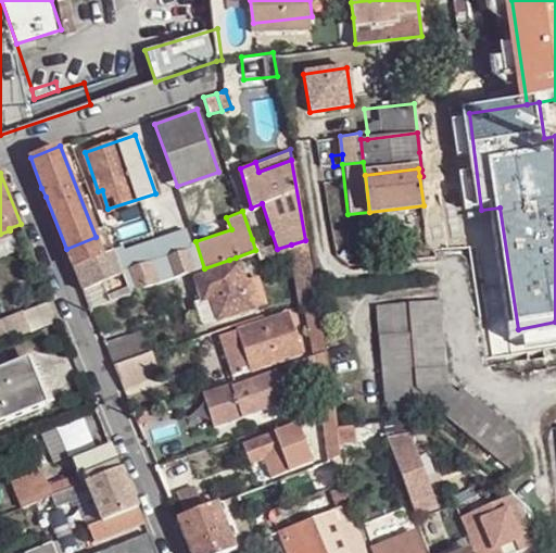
[(185,230),(154,241),(154,244),(166,280),(173,278),(173,280),(199,271),(185,230)]
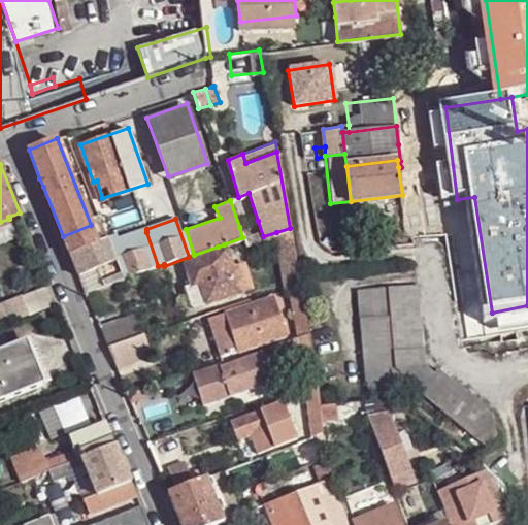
[(258,221),(239,227),(242,237),(245,242),(263,236),(258,221)]
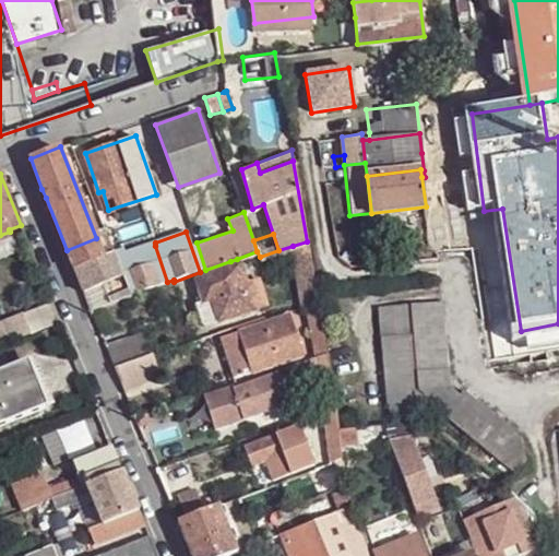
[(96,238),(67,250),(91,310),(131,296),(130,294),(113,250),(103,255),(96,238)]
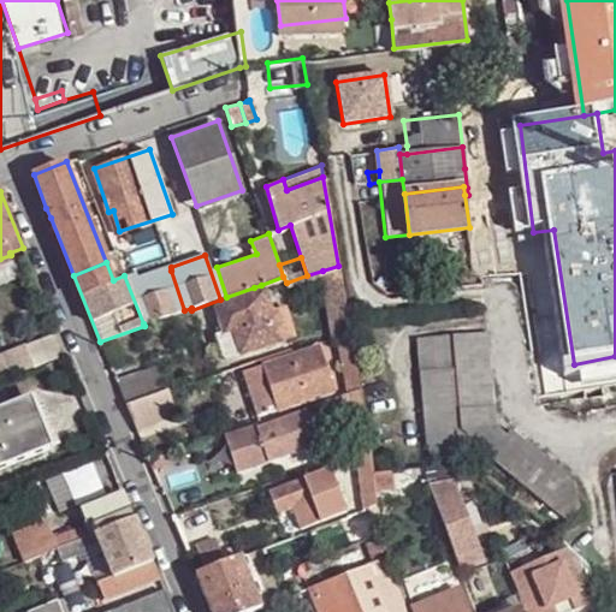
[(323,271),(333,337),(337,336),(350,333),(338,266),(323,271)]
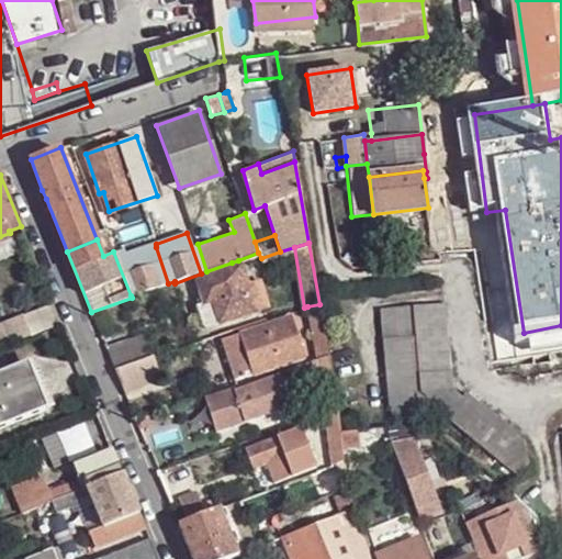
[(168,283),(156,247),(126,257),(124,248),(114,253),(131,295),(168,283)]
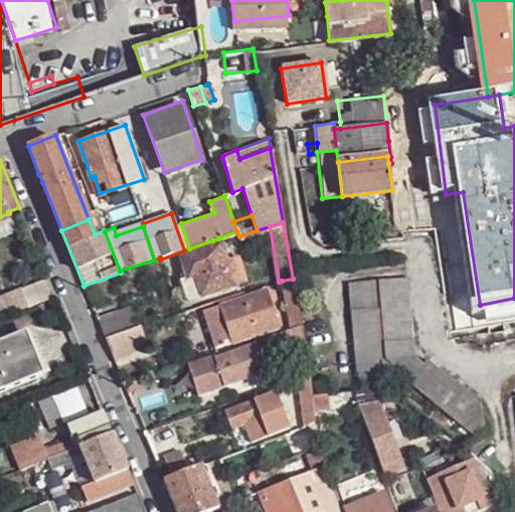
[(212,240),(214,247),(220,245),(218,238),(212,240)]
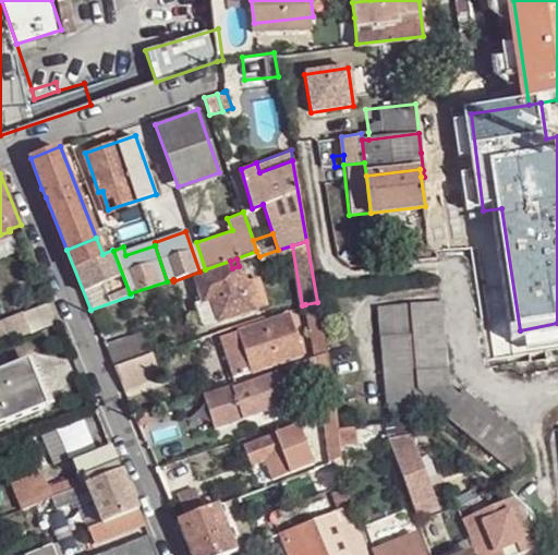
[(197,280),(204,301),(211,298),(219,318),(252,306),(244,282),(239,266),(232,268),(197,280)]
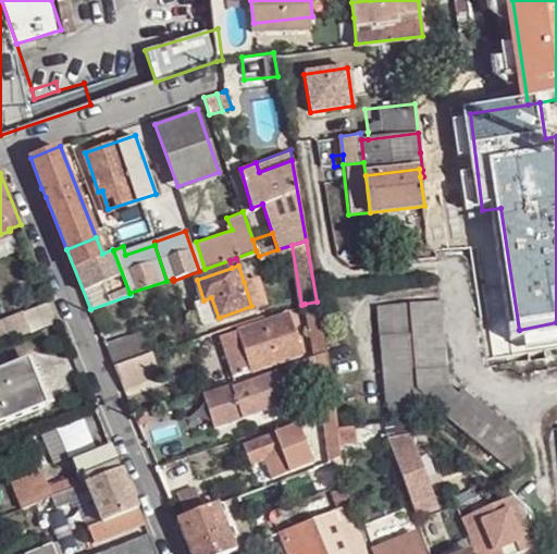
[(244,282),(251,306),(268,299),(260,277),(244,282)]
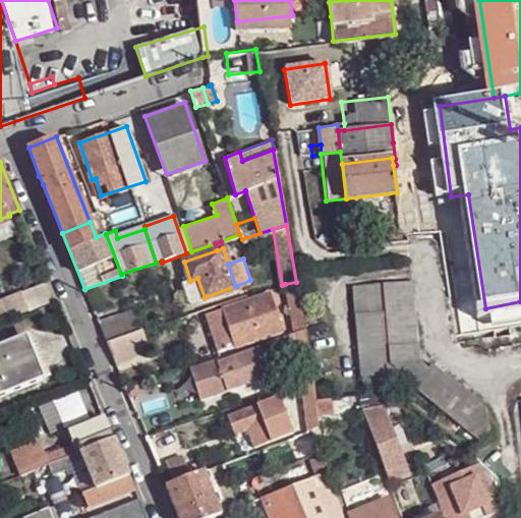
[(190,301),(205,297),(197,278),(190,281),(191,286),(185,288),(190,301)]
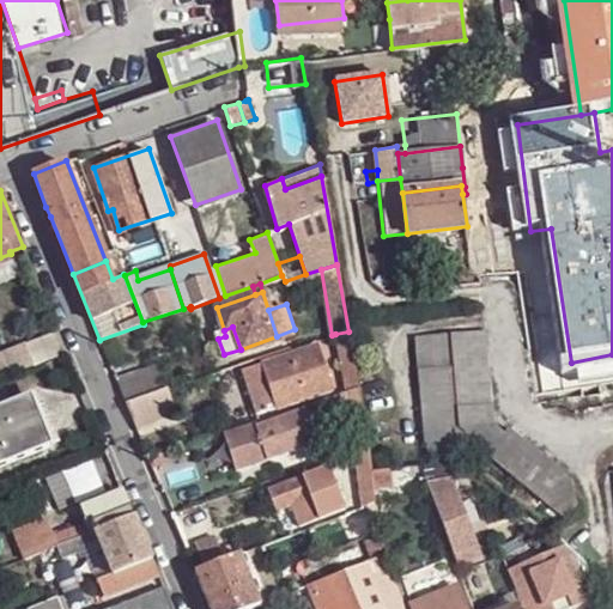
[(66,352),(55,328),(22,342),(31,364),(32,365),(66,352)]
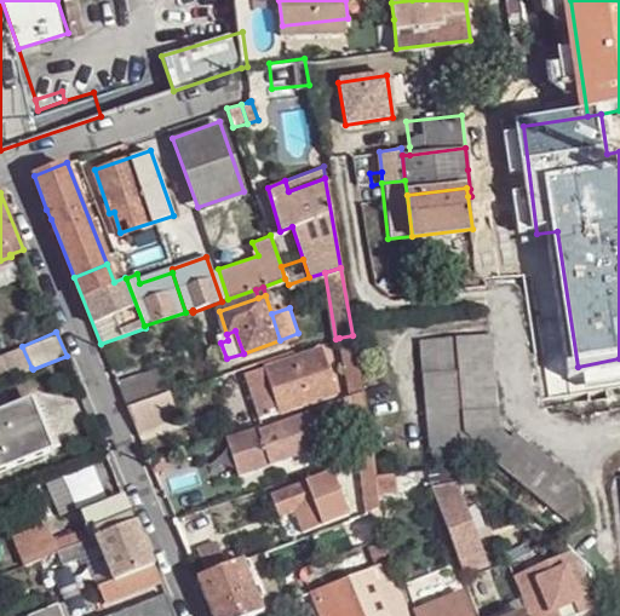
[(491,334),(455,337),(459,370),(464,432),(498,430),(491,334)]
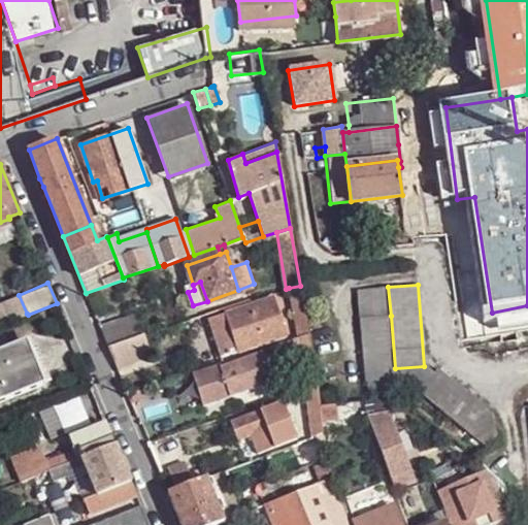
[(296,326),(306,323),(300,286),(289,288),(296,326)]
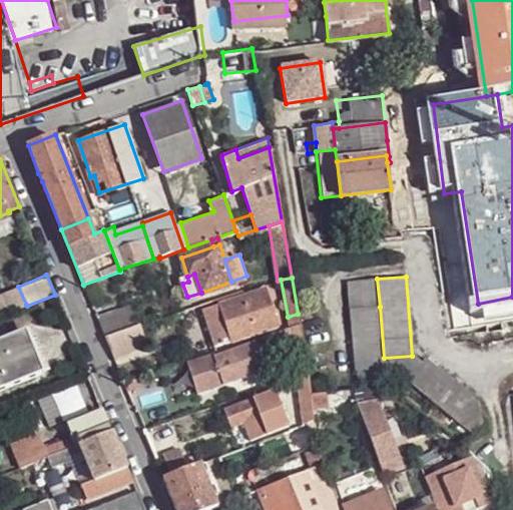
[(377,279),(347,281),(351,310),(380,307),(377,279)]
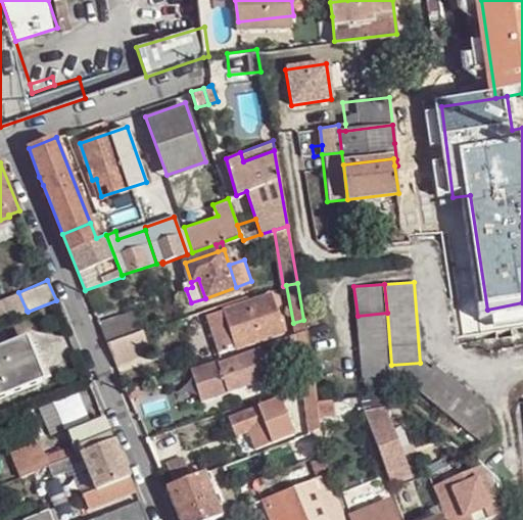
[(0,320),(27,311),(18,292),(0,298),(0,320)]
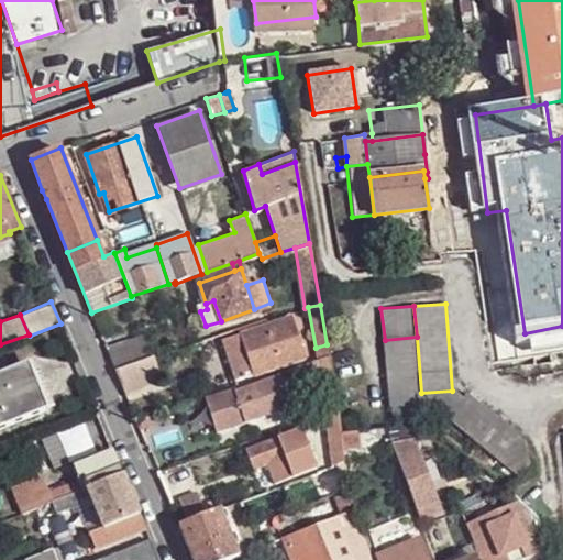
[(241,333),(254,373),(295,360),(282,319),(241,333)]
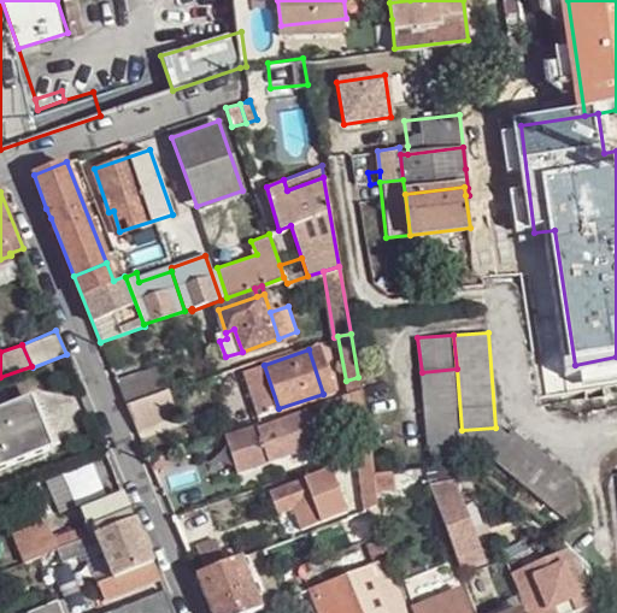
[(115,377),(125,404),(166,390),(157,364),(115,377)]
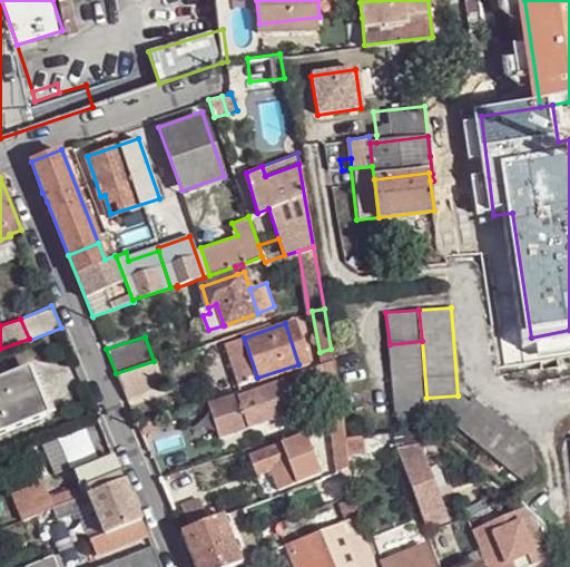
[(257,378),(244,338),(225,343),(238,384),(257,378)]
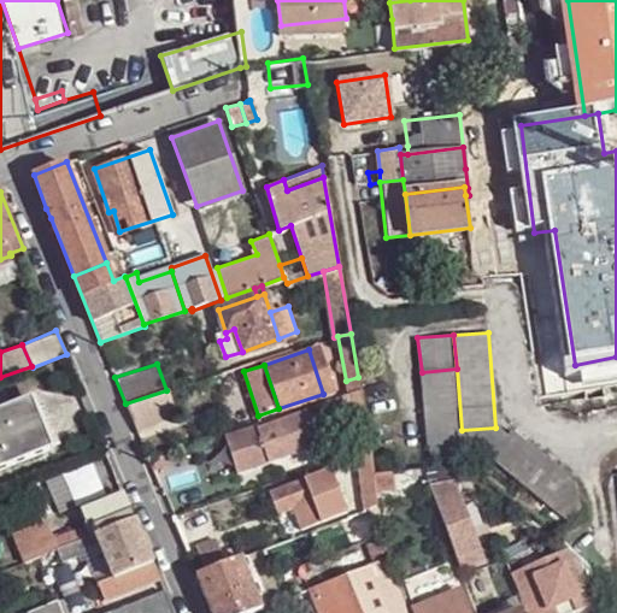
[(429,444),(472,440),(462,430),(457,369),(422,372),(429,444)]
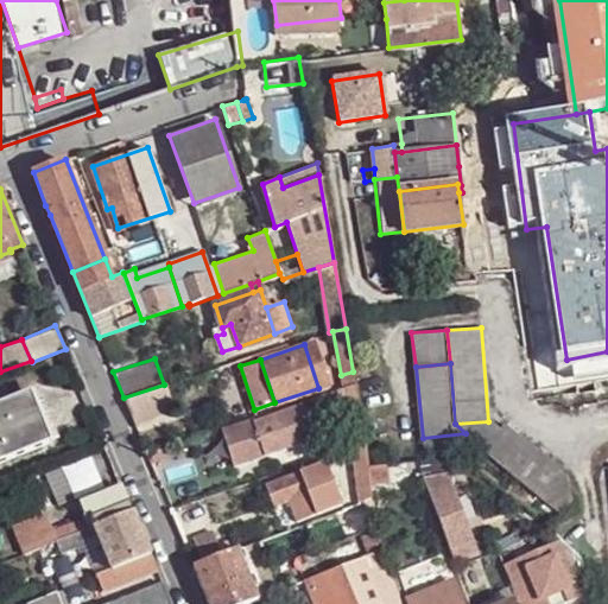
[(135,427),(176,413),(164,385),(124,398),(135,427)]
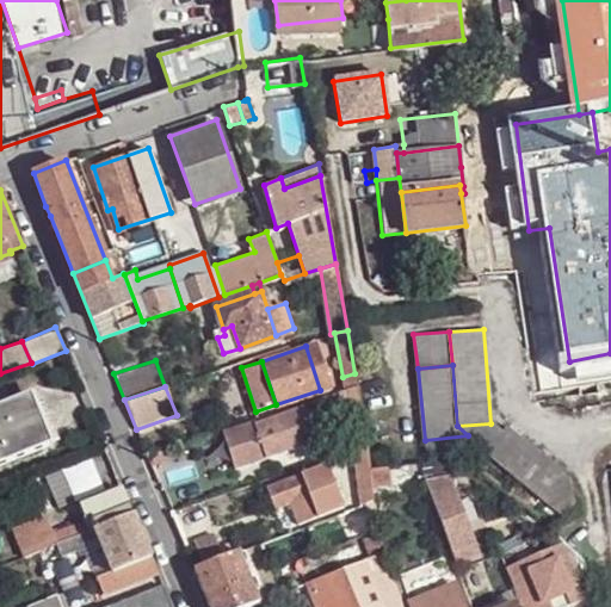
[(0,462),(50,440),(32,396),(0,409),(0,462)]
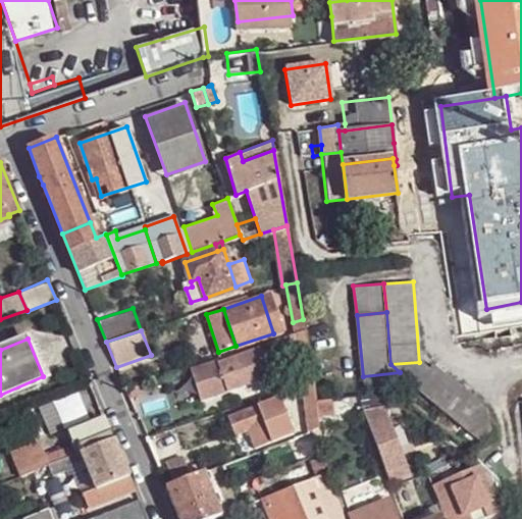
[(260,348),(217,363),(223,380),(241,374),(244,384),(270,376),(260,348)]
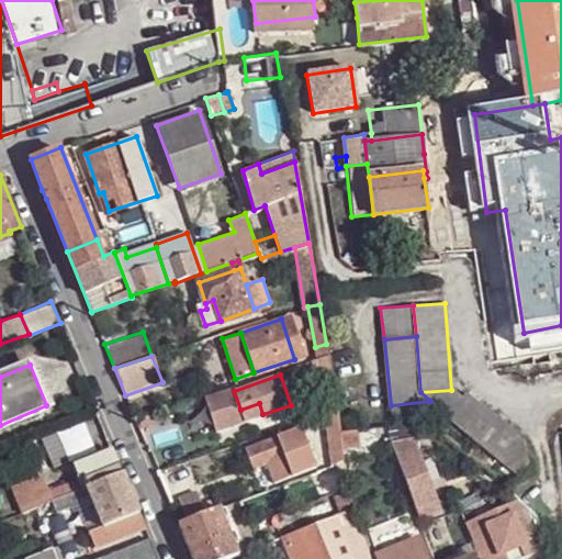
[(451,390),(420,392),(430,401),(447,415),(461,398),(451,390)]
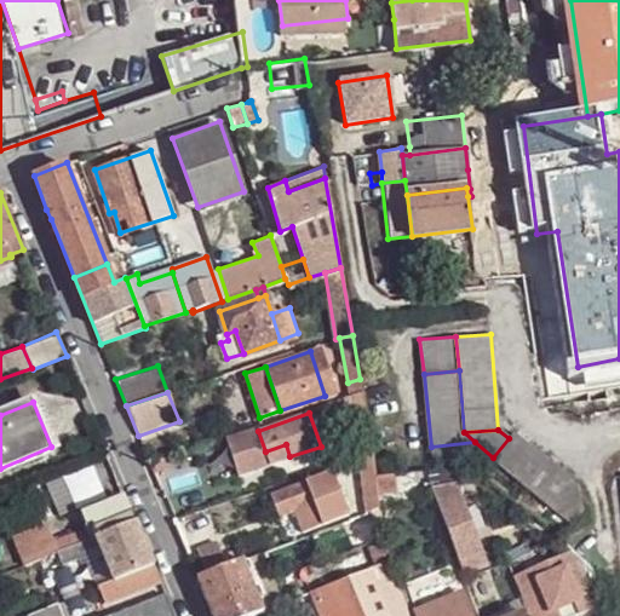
[(265,452),(258,431),(246,435),(253,454),(265,452)]
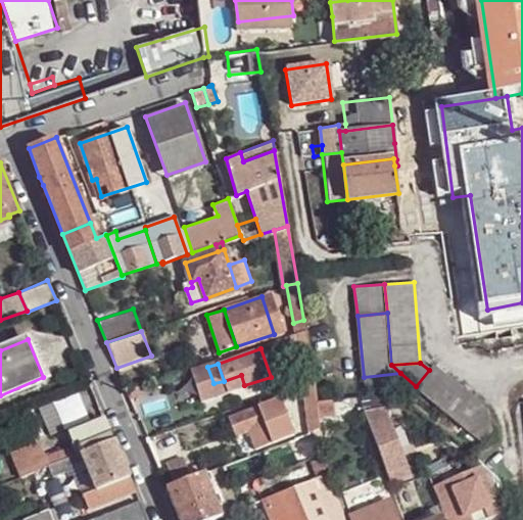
[(485,407),(433,364),(429,370),(416,386),(482,441),(491,429),(485,407)]
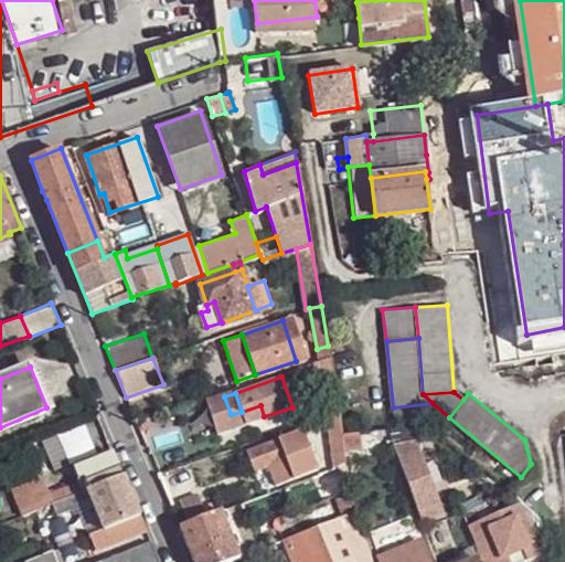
[(393,407),(394,423),(449,417),(433,403),(393,407)]
